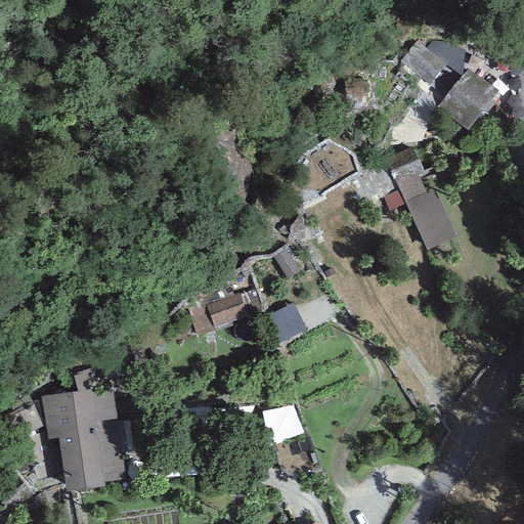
[(429,85),(445,66),(418,41),(401,60),(429,85)]
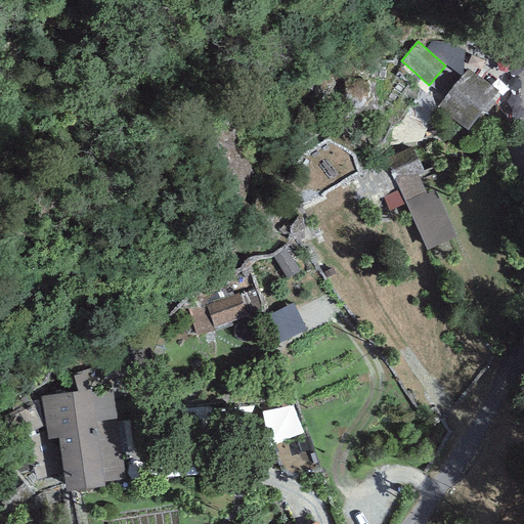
[(468,69),(453,88),(483,112),(498,92),(468,69)]
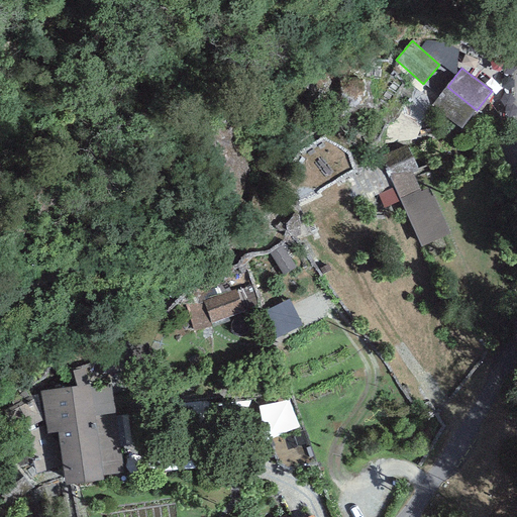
[(477,110),(447,87),(432,105),(460,129),(477,110)]
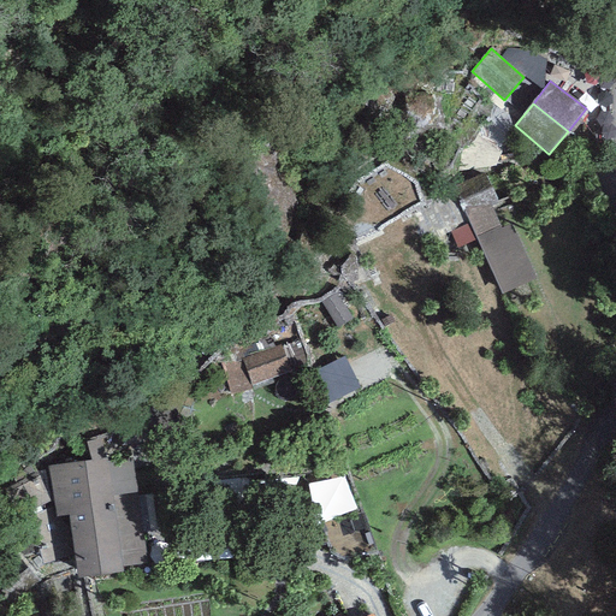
[(460,201),(475,238),(502,227),(492,206),(499,202),(492,187),(460,201)]
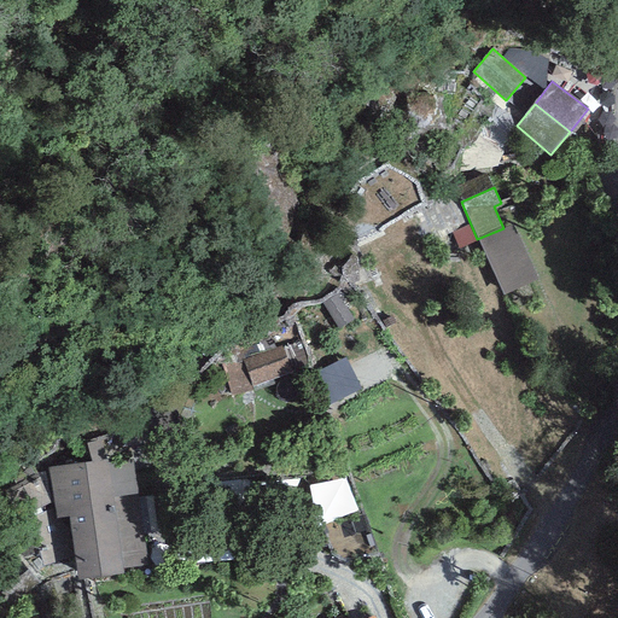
[(503,228),(477,239),(501,295),(535,280),(511,225),(503,228)]
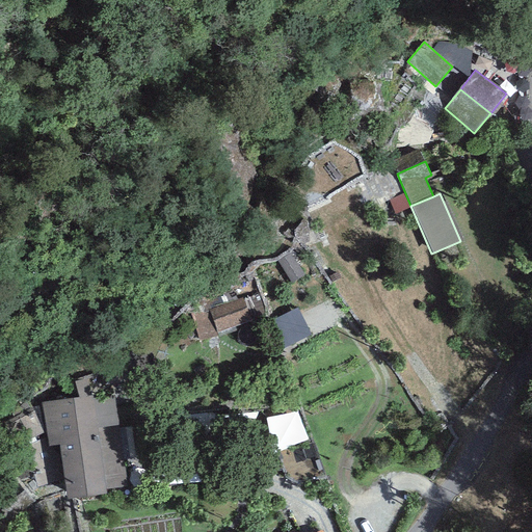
[(256,211),(243,217),(244,218),(250,231),(263,224),(256,211)]
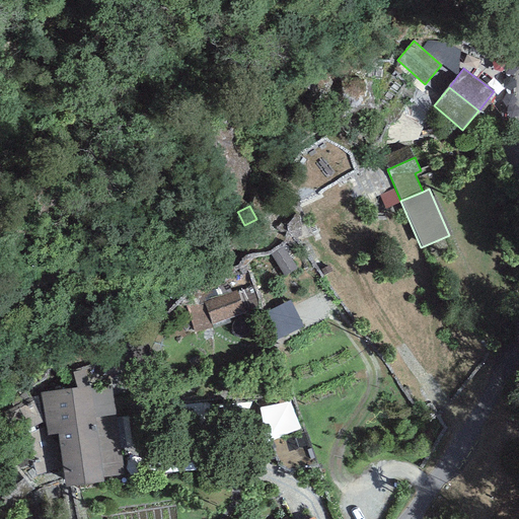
[(236,291),(204,303),(212,324),(243,312),(236,291)]
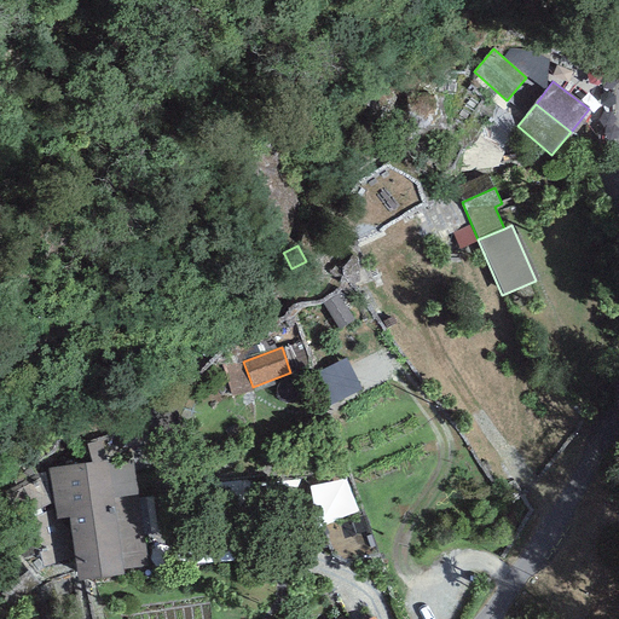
[(354,357),(322,371),(336,404),(369,389),(354,357)]
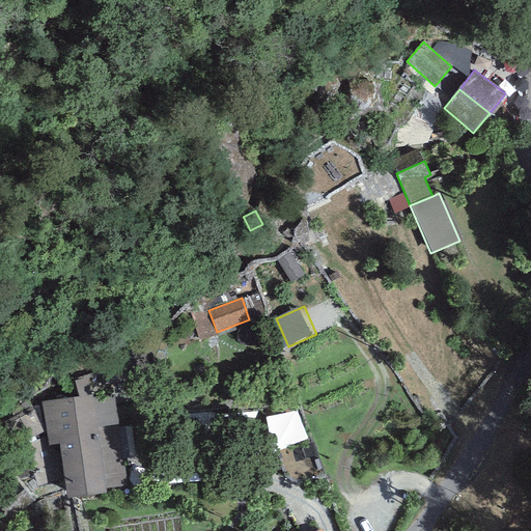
[(63,477),(66,498),(107,493),(106,490),(131,486),(118,393),(43,402),(47,437),(48,445),(59,444),(63,477)]
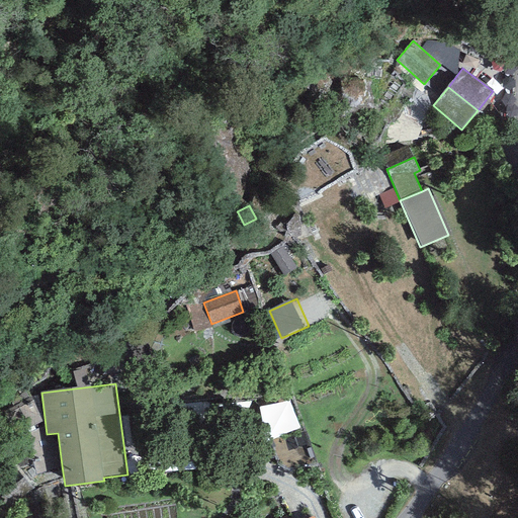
[(5,412),(14,436),(42,422),(31,398),(5,412)]
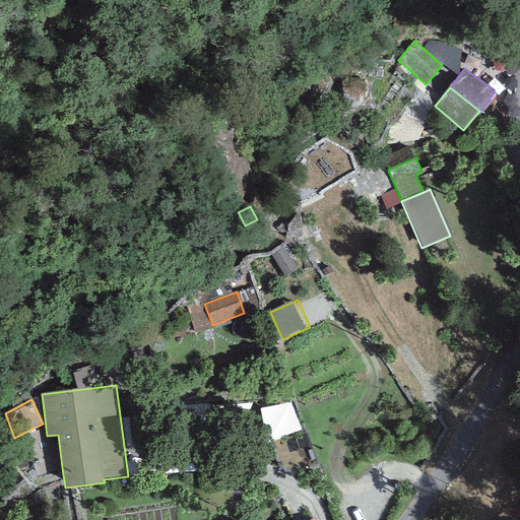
[(46,428),(23,439),(37,476),(62,467),(58,435),(47,436),(46,428)]
